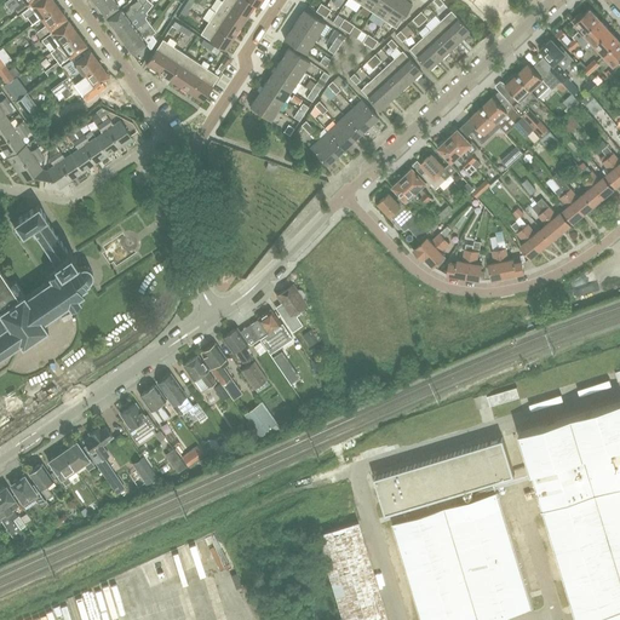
[(18,12),(33,0),(16,0),(18,4),(13,6),(18,12)]
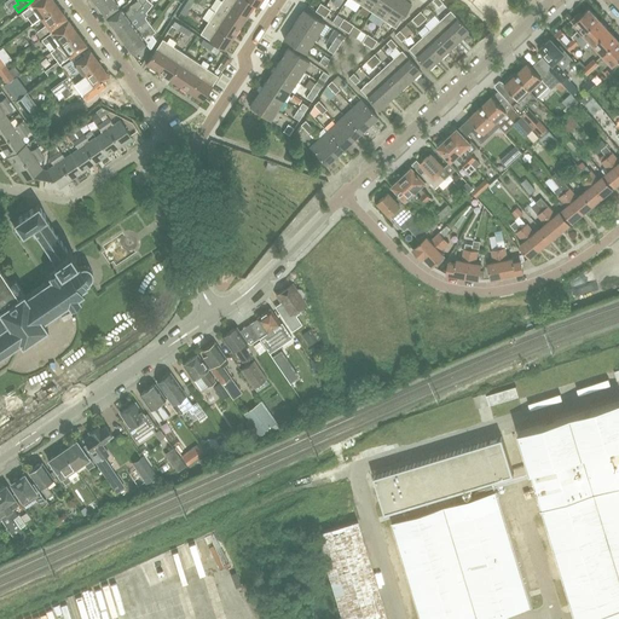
[(41,17),(57,5),(56,4),(56,3),(55,0),(38,0),(22,12),(25,17),(36,10),(41,17)]
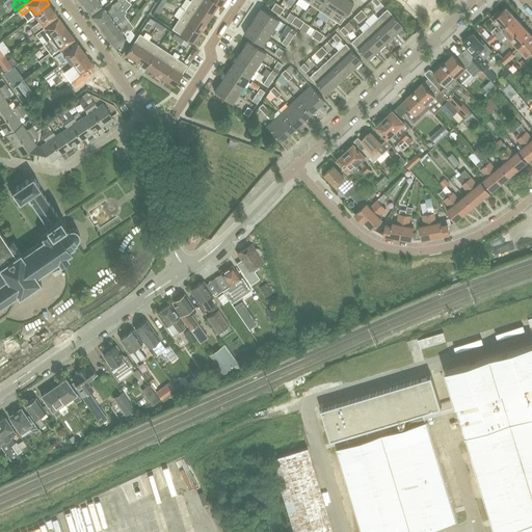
[(92,0),(84,6),(89,15),(103,5),(100,1),(102,0),(92,0)]
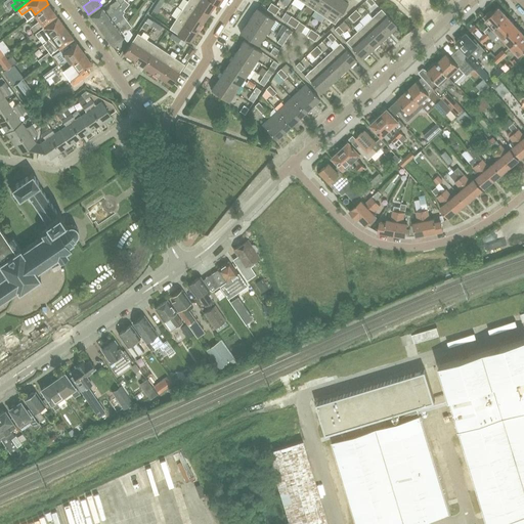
[(90,16),(95,24),(118,7),(121,4),(118,0),(117,0),(110,6),(110,8),(105,11),(102,7),(90,16)]
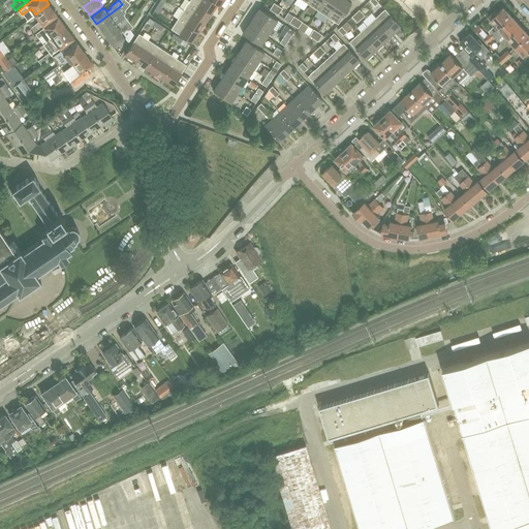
[(212,13),(191,0),(189,0),(184,9),(206,23),(212,13)]
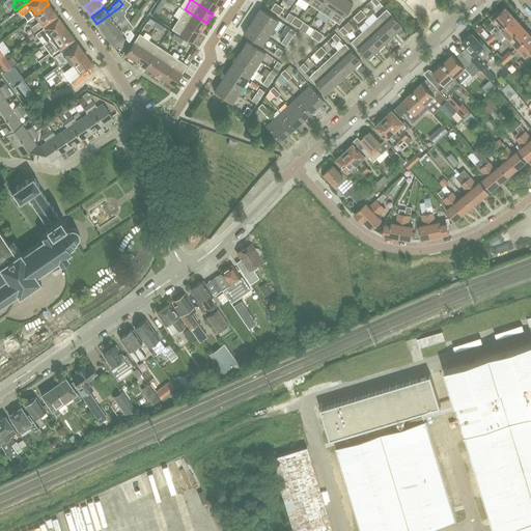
[(219,4),(212,0),(192,0),(213,14),(219,4)]
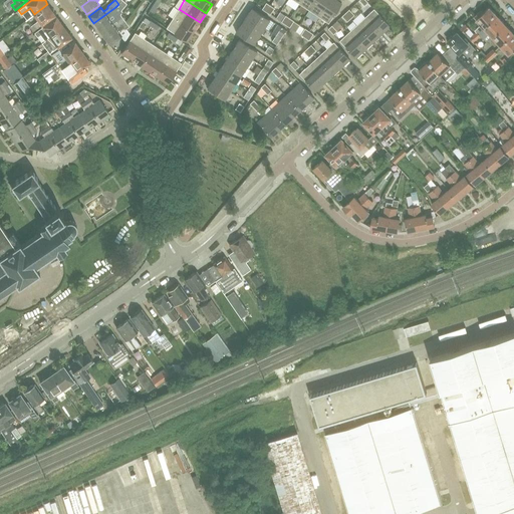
[(287,0),(285,3),(295,10),(299,4),(301,0),(287,0)]
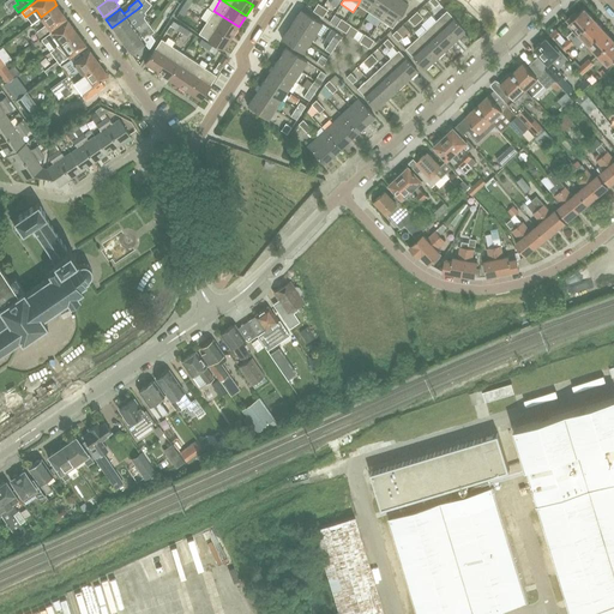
[(369,12),(377,0),(360,0),(357,5),(369,12)]
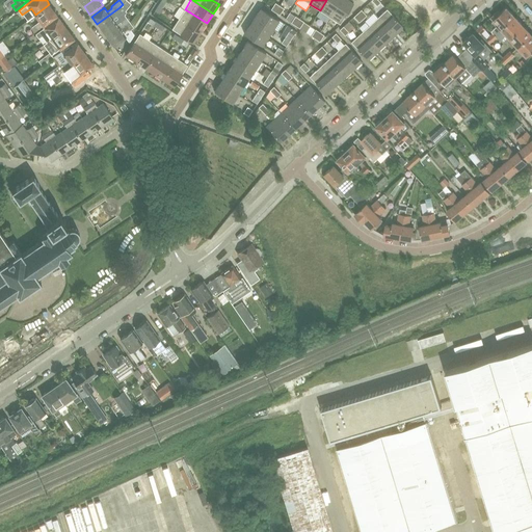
[(330,17),(341,0),(326,0),(320,10),(330,17)]
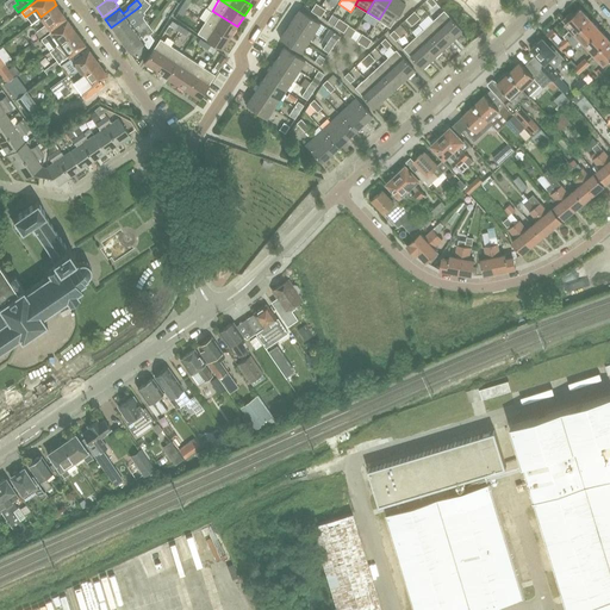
[(391,27),(406,4),(399,0),(391,0),(379,19),(391,27)]
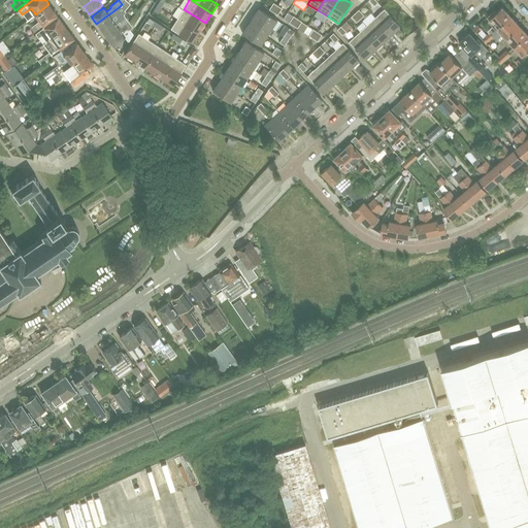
[(269,9),(273,12),(277,5),(273,2),(269,9)]
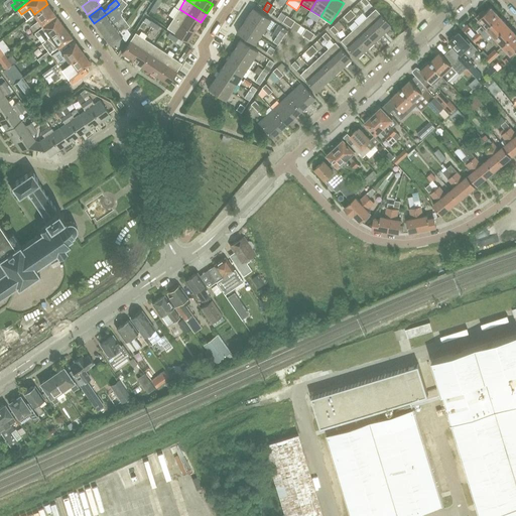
[(33,30),(54,15),(51,10),(51,8),(49,5),(48,5),(47,4),(34,14),(39,20),(30,26),(33,30)]
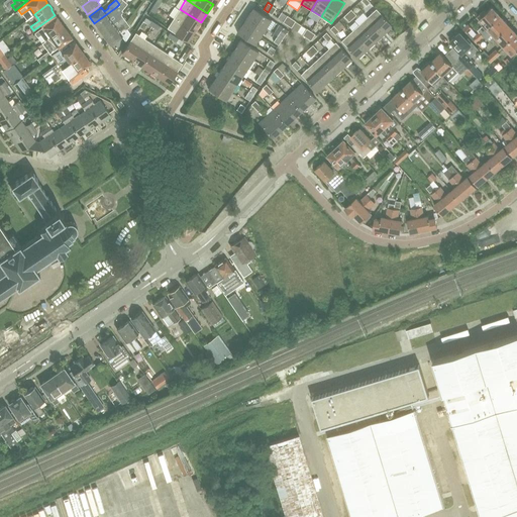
[(272,5),(268,12),(272,14),(277,8),(272,5)]
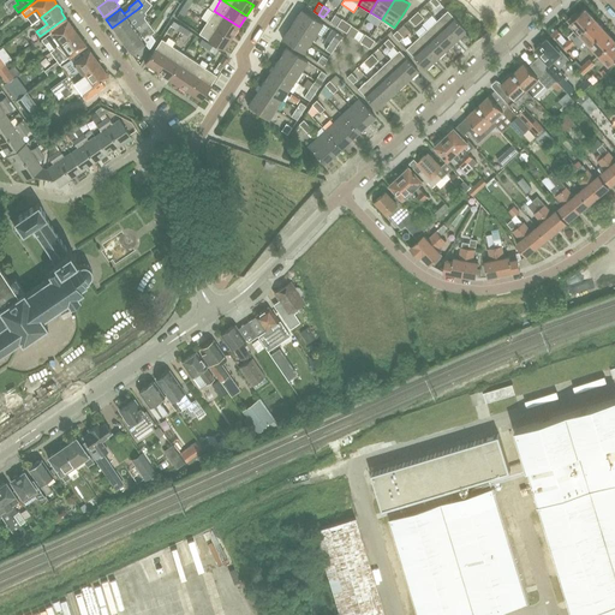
[(112,28),(119,36),(133,25),(130,21),(135,18),(138,18),(142,15),(138,9),(112,28)]
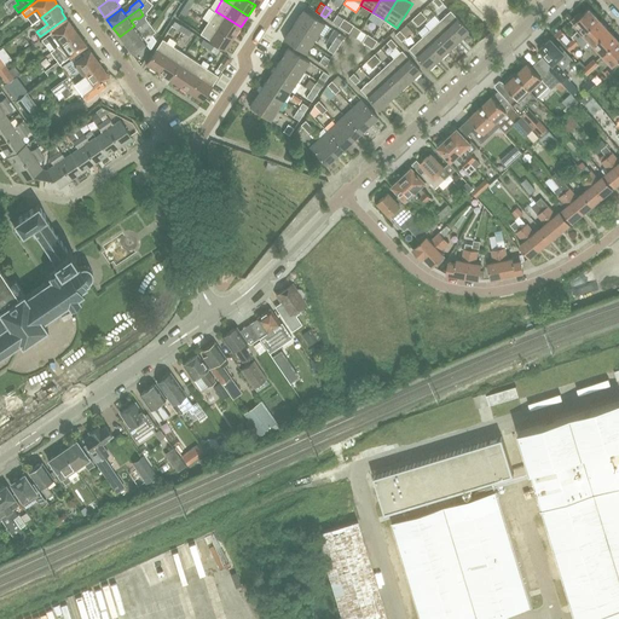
[(318,33),(324,23),(306,10),(304,9),(296,19),(318,33)]
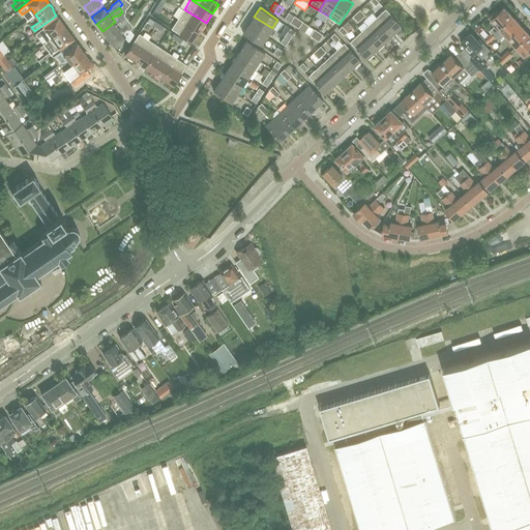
[(494,35),(513,17),(504,7),(497,13),(495,11),(489,17),(497,25),(490,31),(492,33),(494,35)]
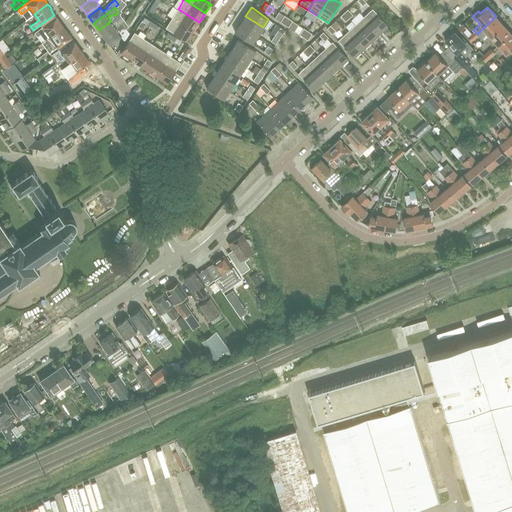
[(199,22),(178,9),(172,18),(192,31),(199,22)]
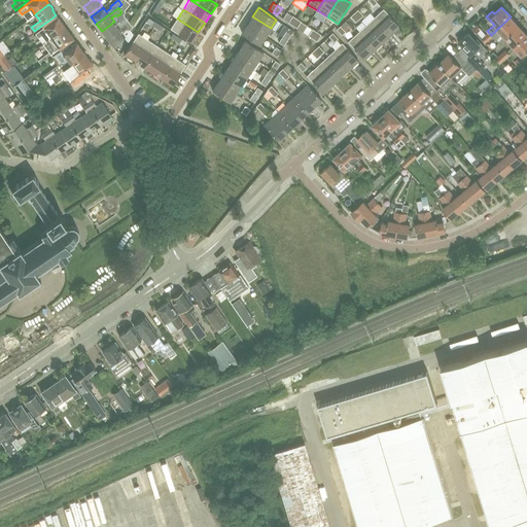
[(354,12),(359,19),(362,15),(357,9),(354,12)]
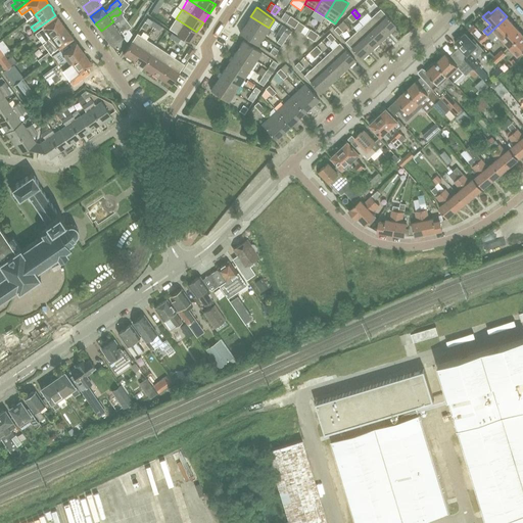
[(397,27),(381,9),(372,17),(388,35),(397,27)]
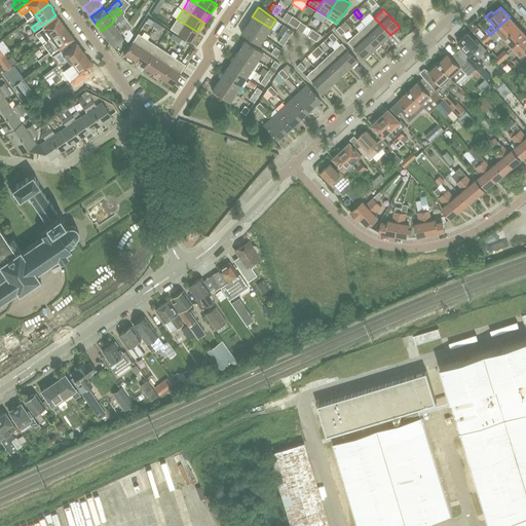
[(354,22),(359,19),(353,12),(349,16),(354,22)]
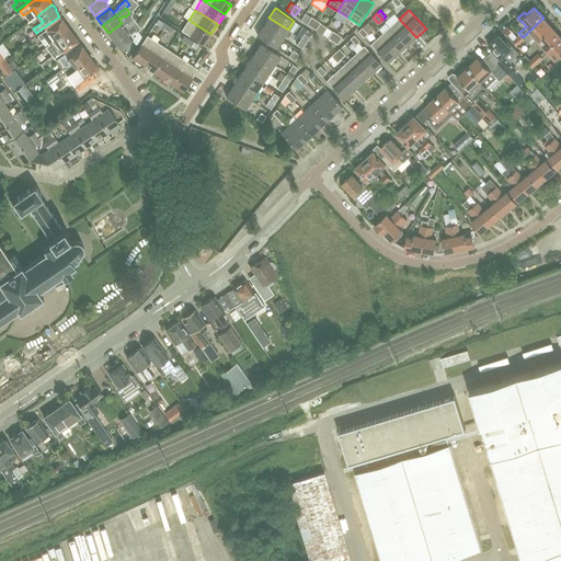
[(311,26),(316,20),(311,16),(307,24),(311,26)]
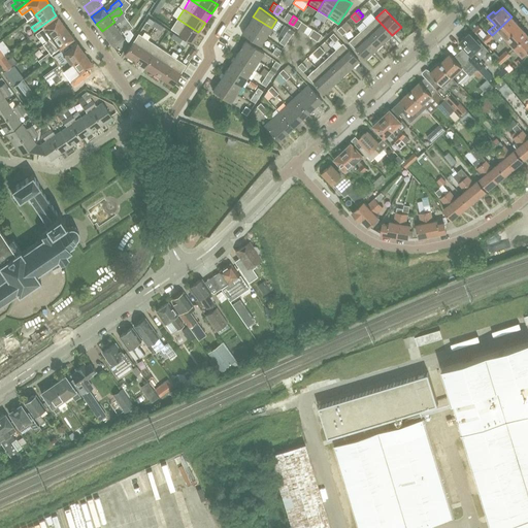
[(271,28),(253,17),(248,25),(266,36),(271,28)]
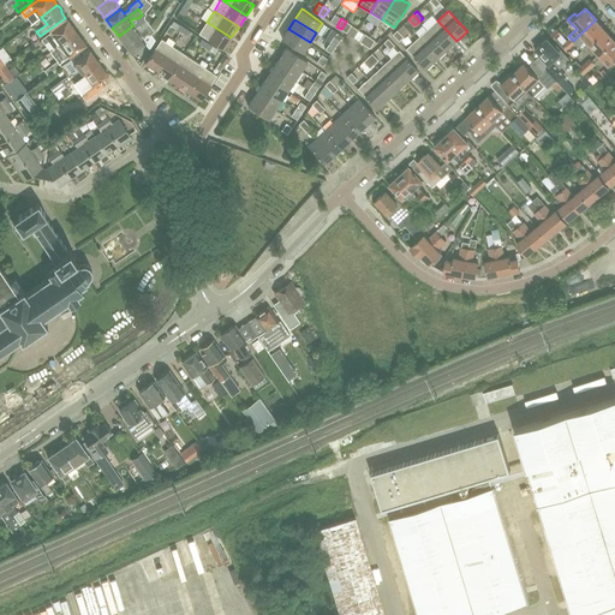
[(590,45),(605,30),(596,19),(573,41),(567,46),(569,47),(574,42),(577,46),(585,39),(590,45)]
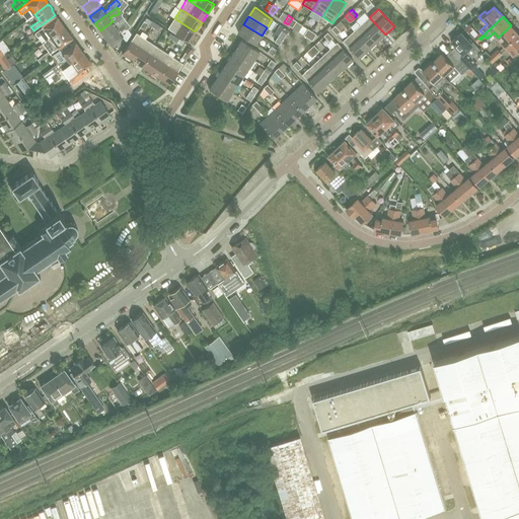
[(46,41),(64,27),(64,26),(64,24),(62,21),(60,21),(57,17),(34,33),(38,38),(41,34),(46,41)]
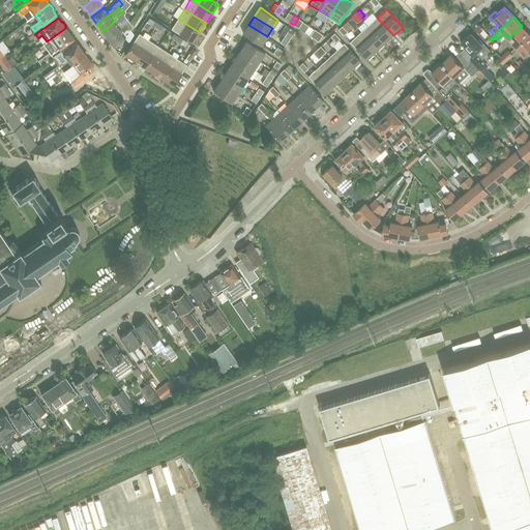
[(102,31),(108,38),(129,23),(126,18),(122,21),(121,23),(118,26),(115,22),(102,31)]
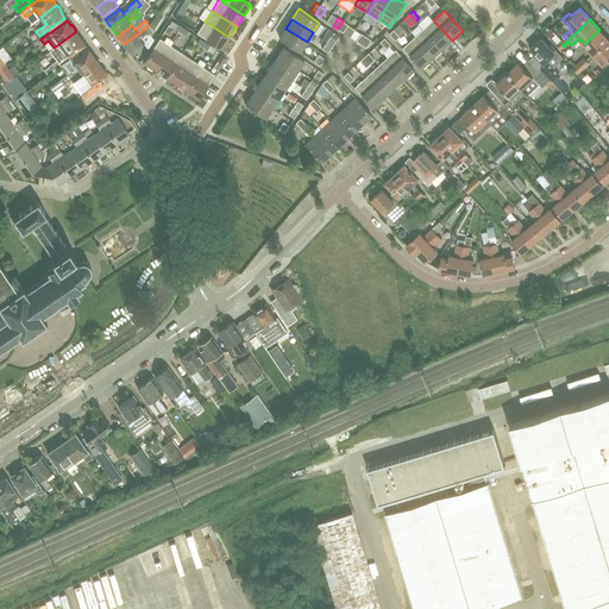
[(452,41),(433,20),(422,30),(443,50),(452,41)]
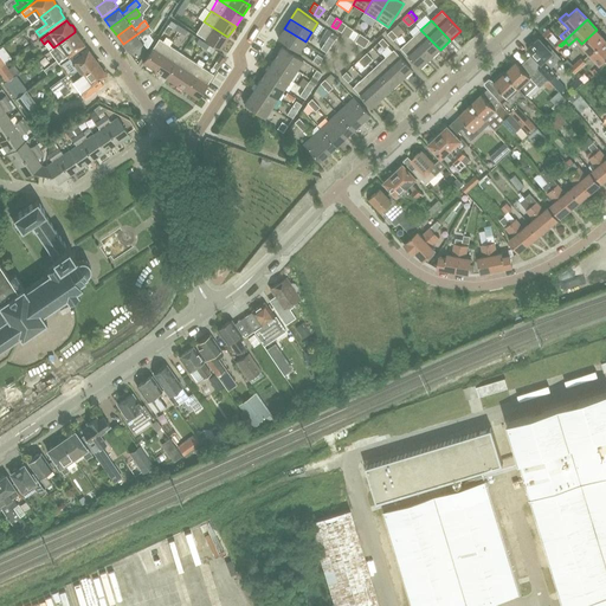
[(227,37),(204,21),(195,32),(220,49),(227,37)]
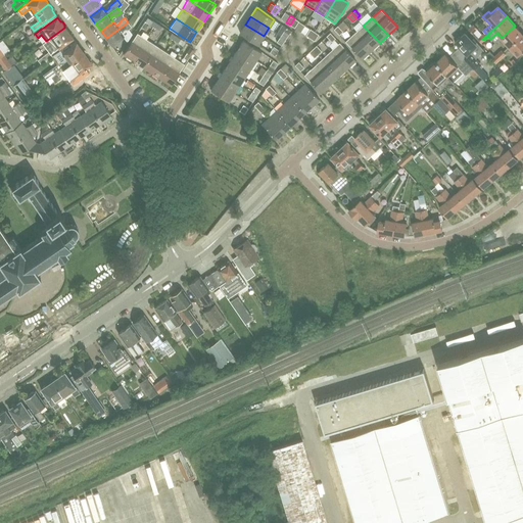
[(298,21),(294,18),(290,25),(294,28),(298,21)]
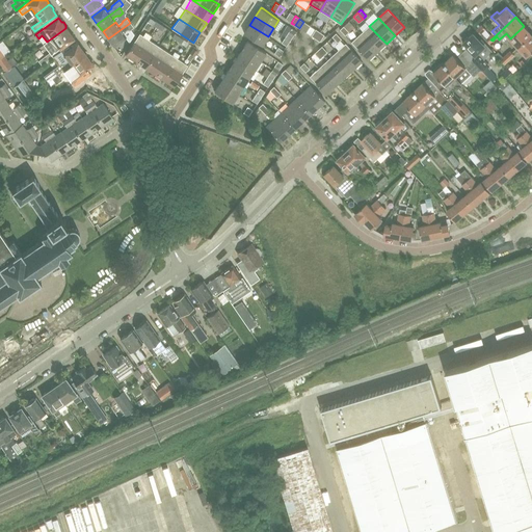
[(108,38),(113,47),(126,37),(123,33),(127,30),(130,30),(134,27),(130,23),(108,38)]
